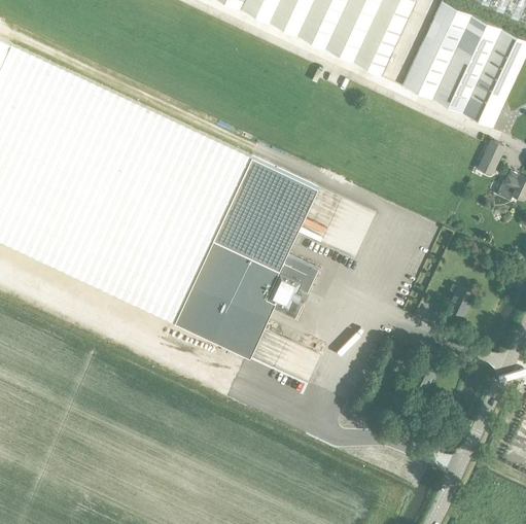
[(213,0),(239,12),(239,11),(380,77),(416,0),(213,0)]
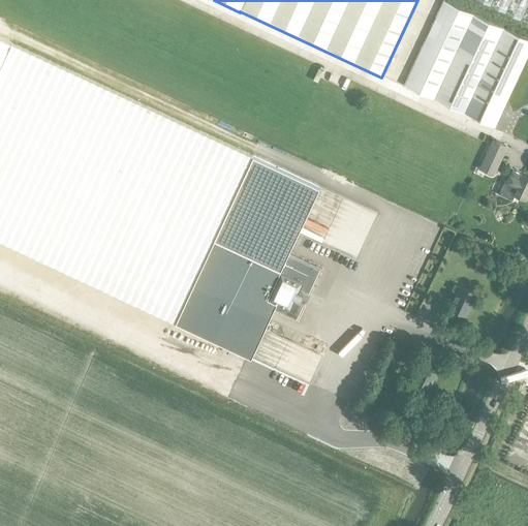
[(527,0),(472,0),(519,22),(527,26),(527,0)]
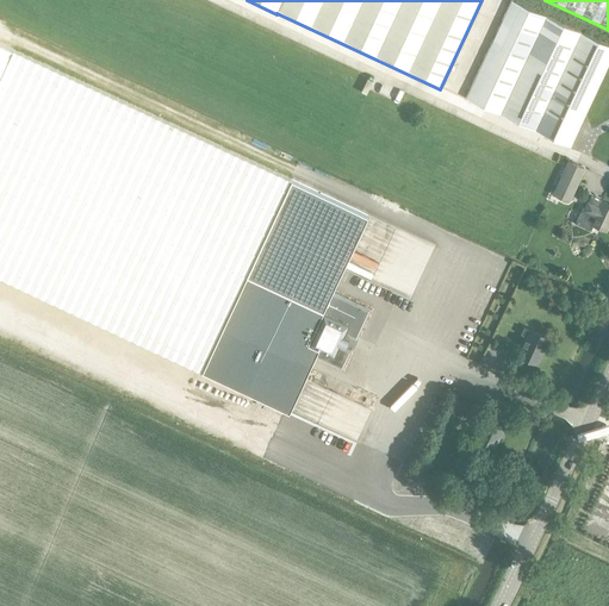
[(608,49),(510,4),(489,49),(465,101),(570,150),(608,64),(608,49)]
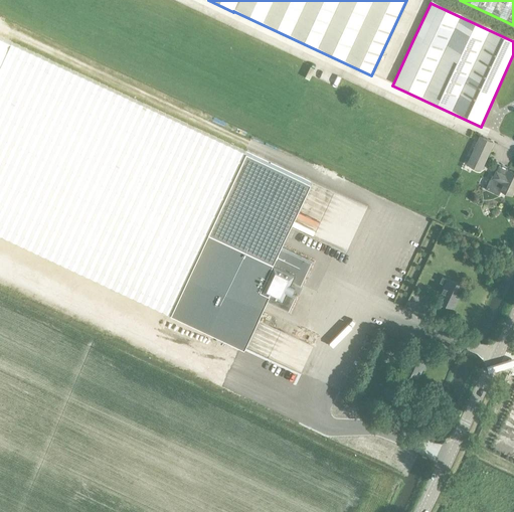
[(0,235),(170,316),(243,351),(265,304),(288,315),(295,299),(285,294),(286,293),(288,294),(289,294),(291,293),(292,290),(292,288),(291,287),(290,286),(294,276),(273,266),(310,184),(245,154),(12,44),(0,68),(0,235)]
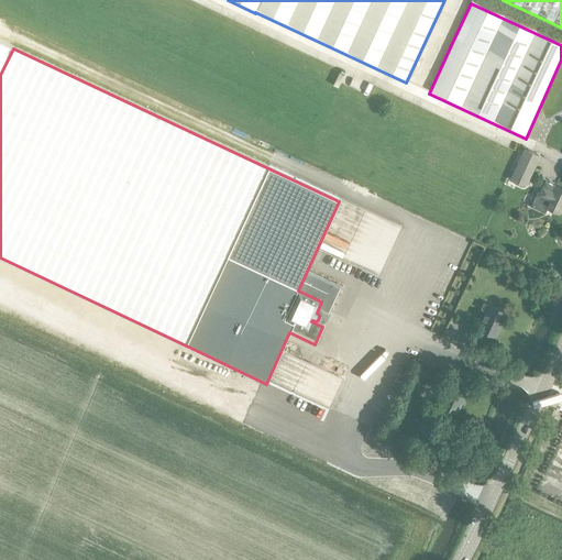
[(524,188),(530,176),(538,158),(524,152),(510,182),(524,188)]
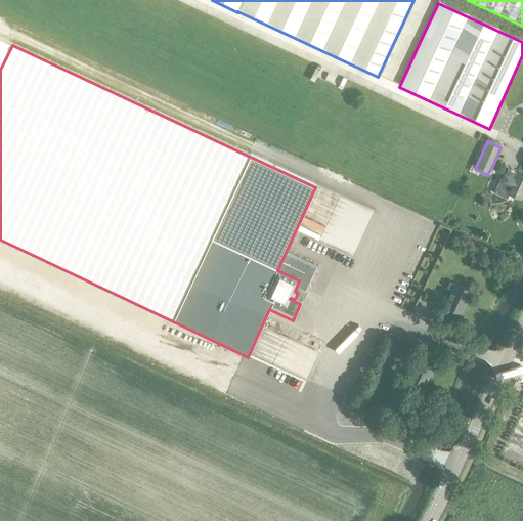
[(522,190),(522,178),(507,171),(502,182),(499,181),(500,181),(499,180),(493,194),(506,201),(507,201),(506,200),(508,196),(519,201),(522,192),(522,191),(522,192),(522,190)]
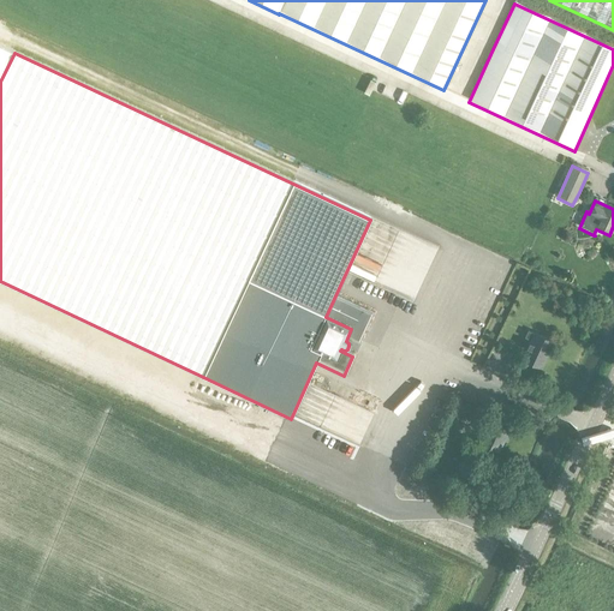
[(546,354),(547,354),(552,343),(534,335),(534,336),(528,333),(524,340),(530,342),(522,360),(540,369),(544,359),(546,354)]
